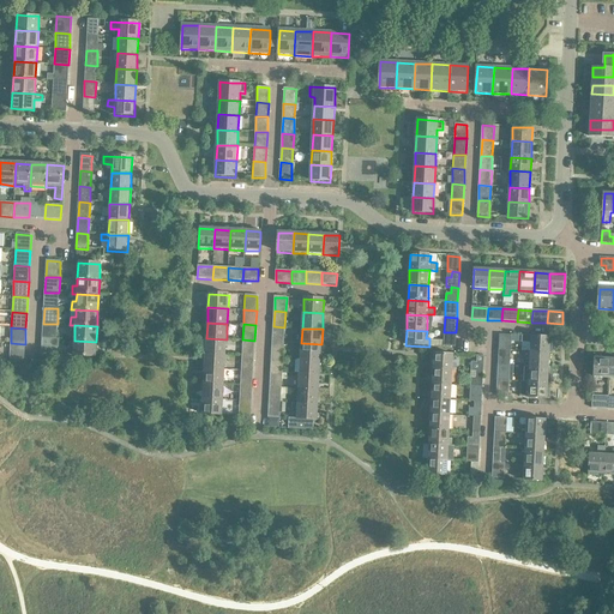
[(456,332),(444,332),(443,347),(455,348),(456,332)]
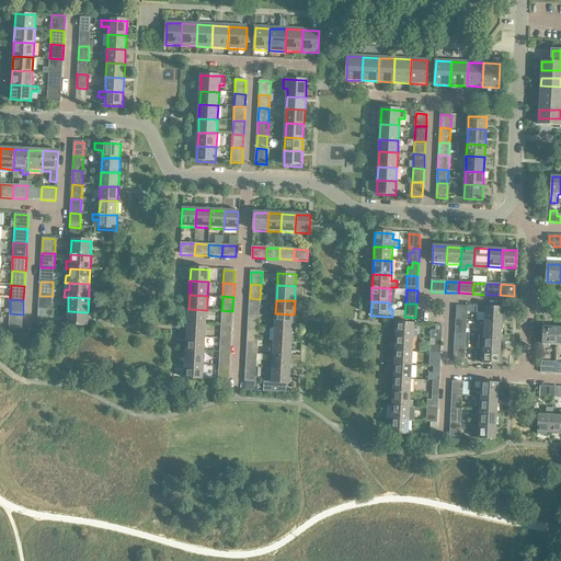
[(456,321),(467,321),(467,307),(456,307),(456,321)]
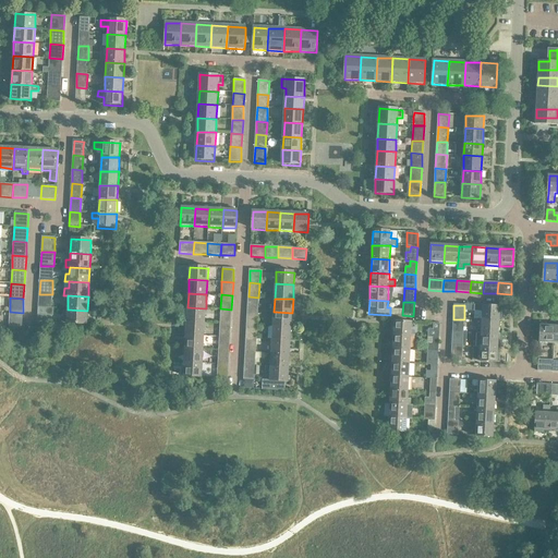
[(482,320),(500,322),(500,307),(474,306),(474,311),(483,312),(482,320)]
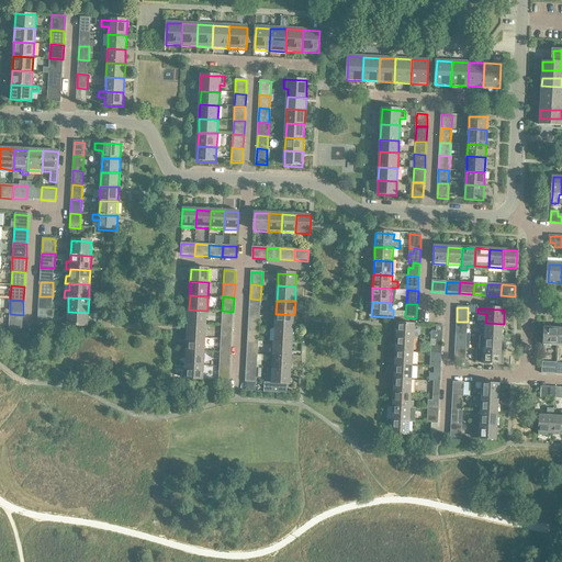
[(208,311),(189,310),(188,323),(206,324),(208,311)]
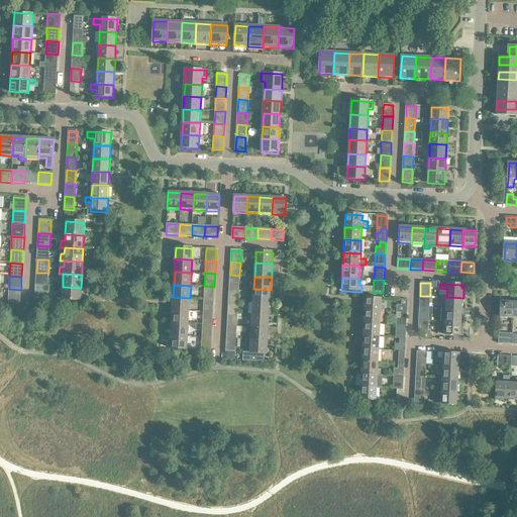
[(47,286),(35,286),(35,299),(46,299),(47,286)]
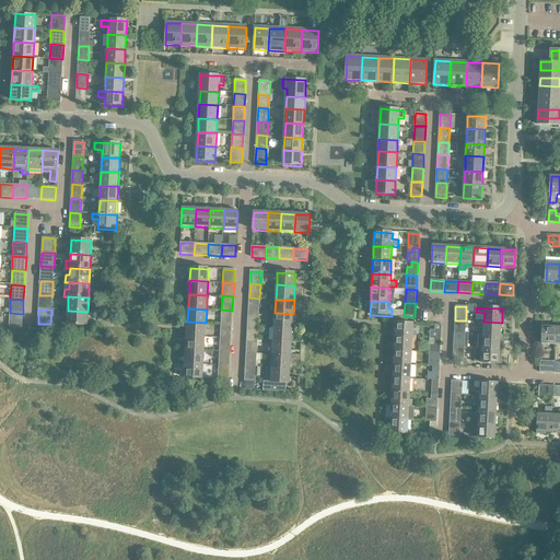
[(221,310),(221,324),(232,324),(232,311),(221,310)]
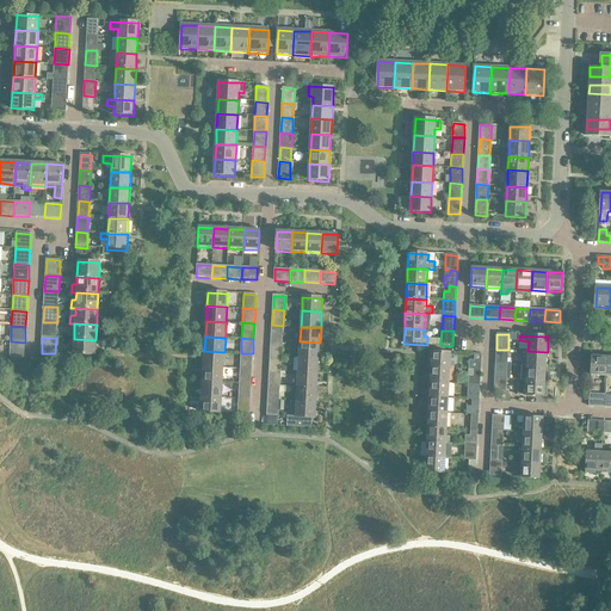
[(96,340),(74,339),(73,355),(94,356),(96,340)]
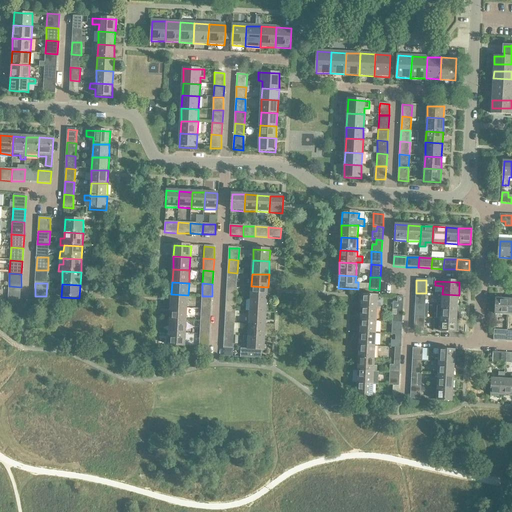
[(227,285),(227,297),(236,297),(237,285),(227,285)]
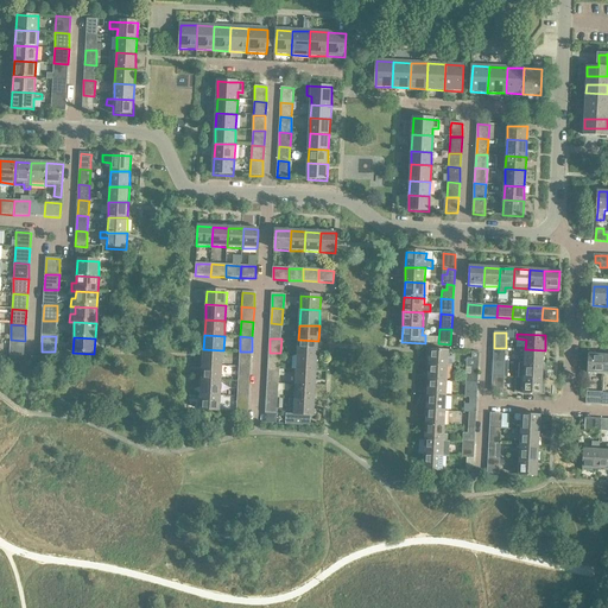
[(298,340),(298,354),(317,355),(318,341),(298,340)]
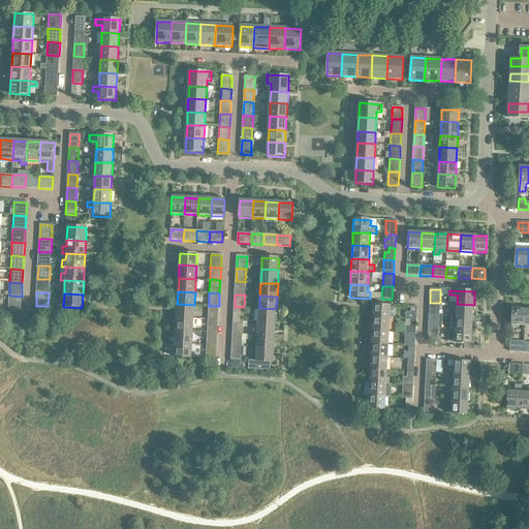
[(440,303),(430,303),(429,315),(439,316),(440,303)]
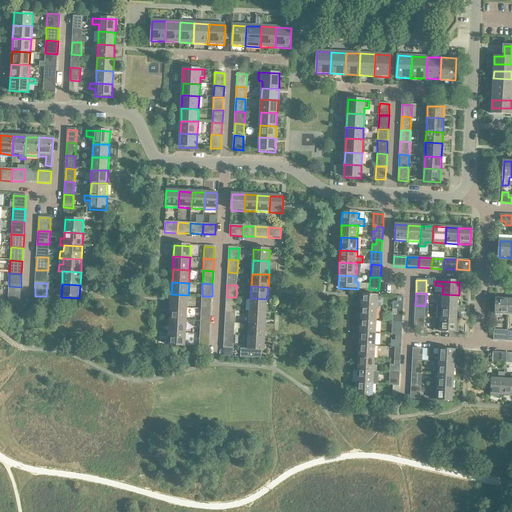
[(171,294),(171,307),(188,308),(188,295),(171,294)]
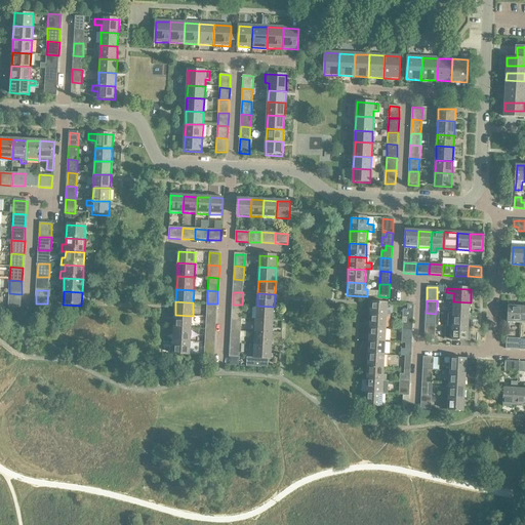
[(471,303),(453,301),(449,301),(449,307),(453,307),(453,315),(470,316),(471,303)]
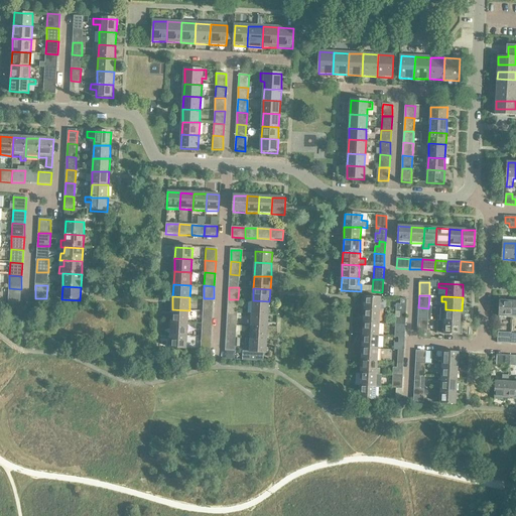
[(204,298),(203,310),(213,311),(214,298),(204,298)]
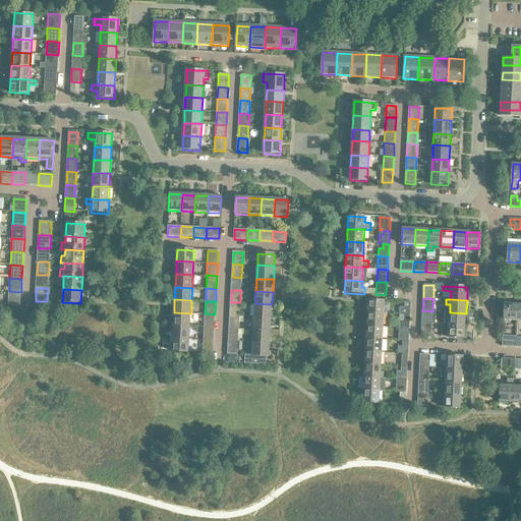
[(367,314),(384,314),(384,313),(388,313),(388,308),(385,308),(385,302),(365,301),(365,307),(366,307),(366,312),(367,312),(367,314)]
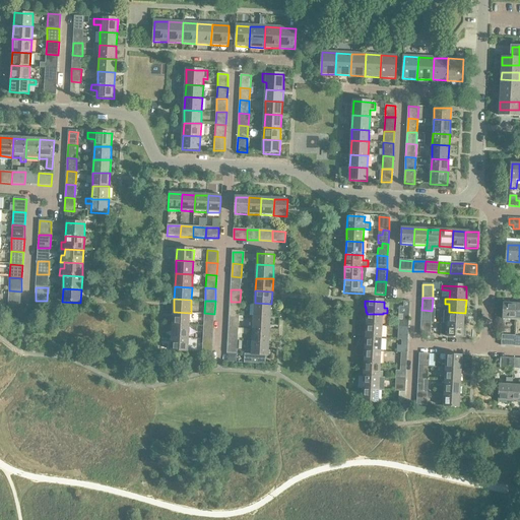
[(240,302),(231,302),(230,314),(239,314),(240,302)]
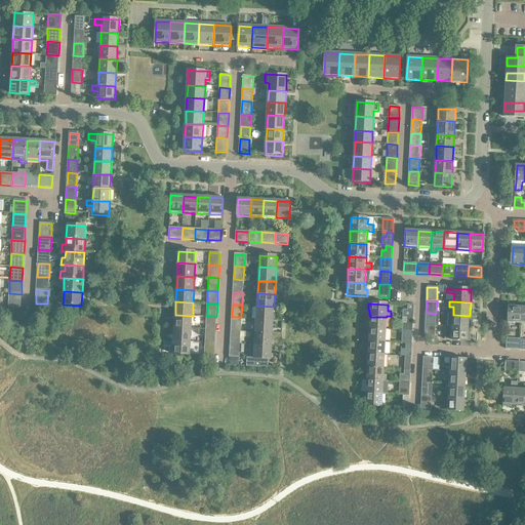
[(407,318),(413,319),(413,306),(407,305),(407,311),(403,310),(403,318),(407,318)]
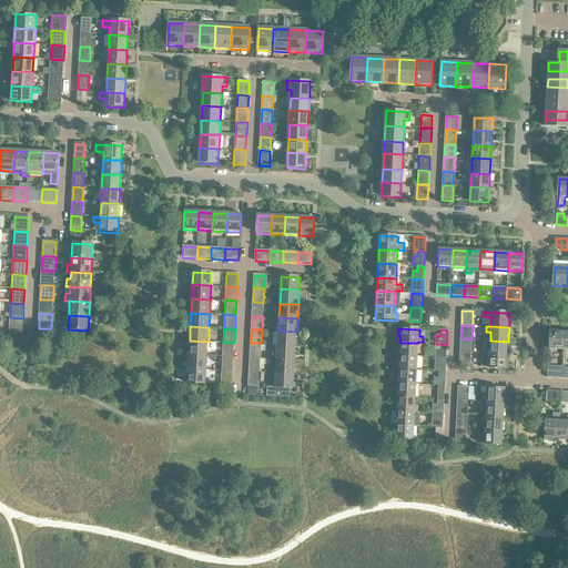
[(279,331),(277,344),(296,345),(296,332),(279,331)]
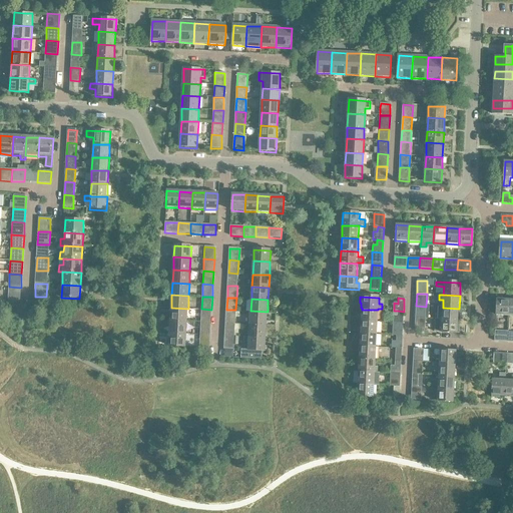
[(509,317),(510,300),(497,299),(496,316),(509,317)]
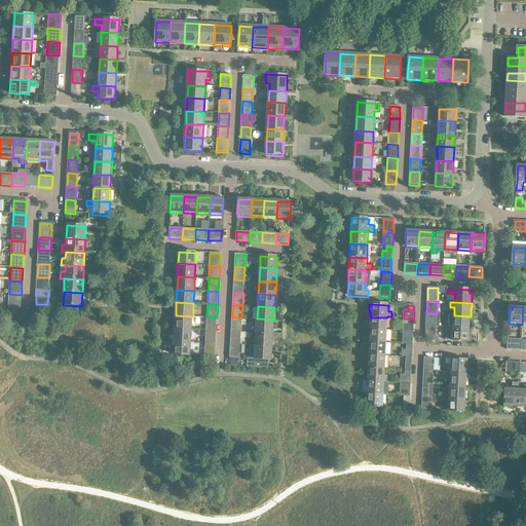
[(437,314),(426,313),(426,326),(436,327),(437,314)]
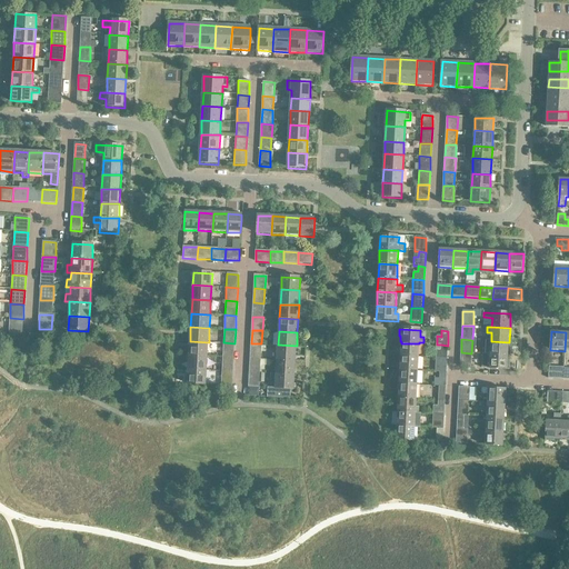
[(209,342),(190,341),(189,355),(208,356),(209,342)]
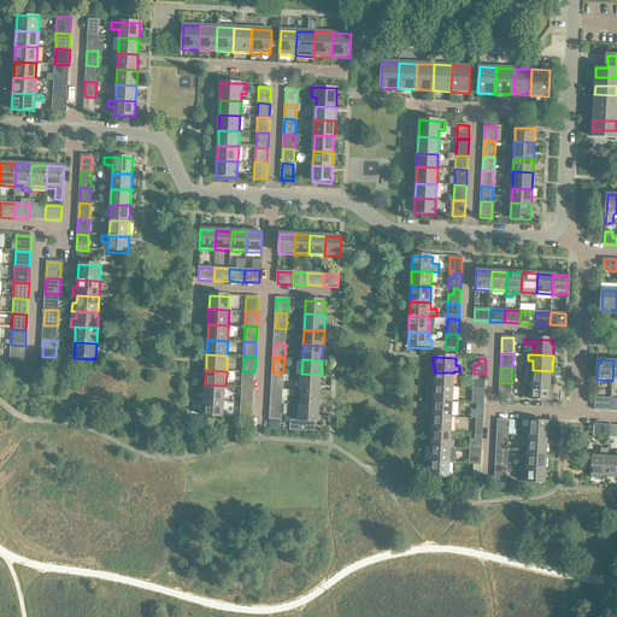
[(552,371),(533,370),(528,370),(527,385),(551,386),(553,386),(553,376),(552,376),(552,371)]
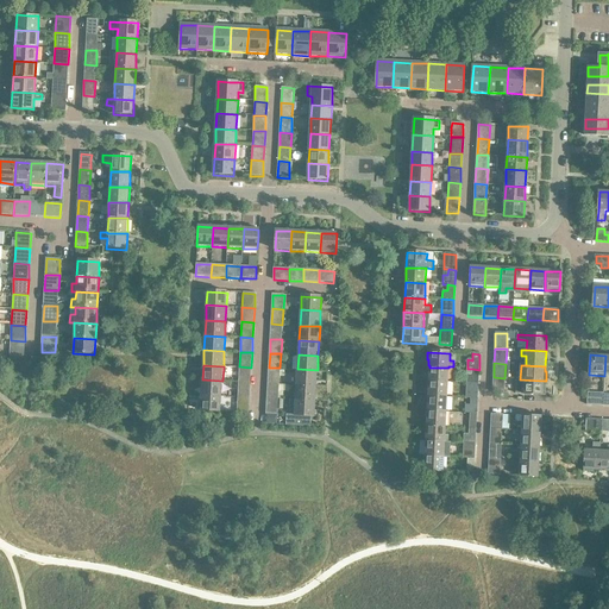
[(251,368),(239,366),(238,382),(250,382),(251,368)]
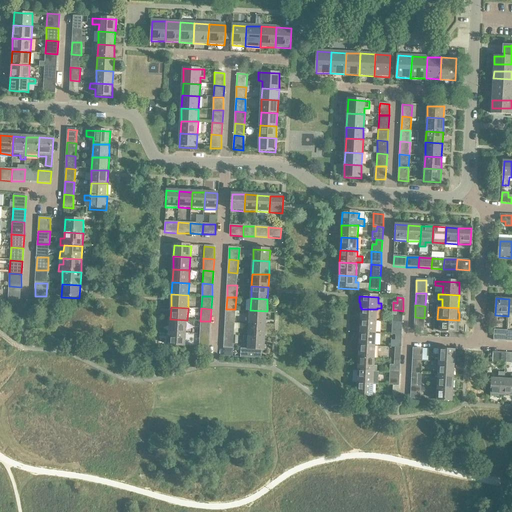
[(226,309),(225,322),(235,323),(235,309),(226,309)]
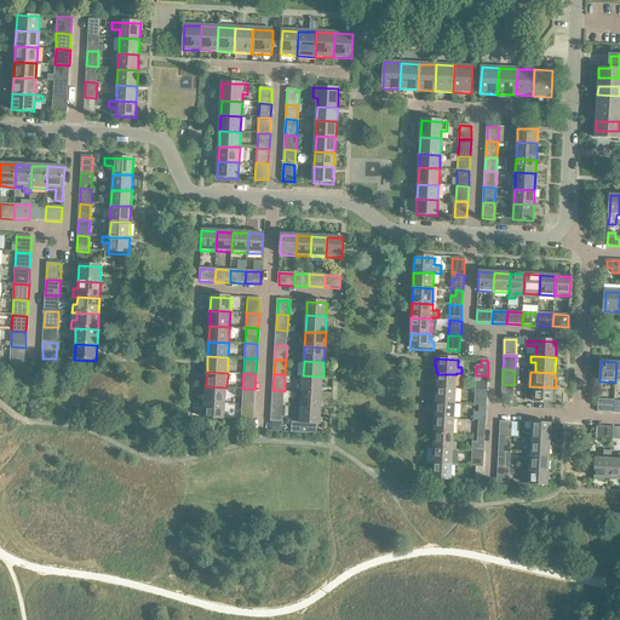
[(457,374),(437,374),(436,389),(457,390),(457,374)]
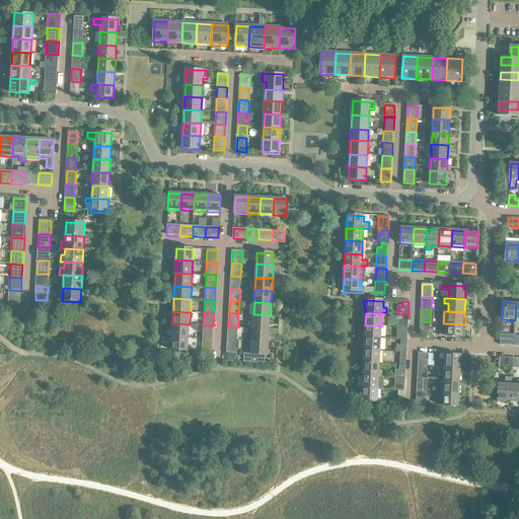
[(253,314),(252,328),(270,328),(271,315),(253,314)]
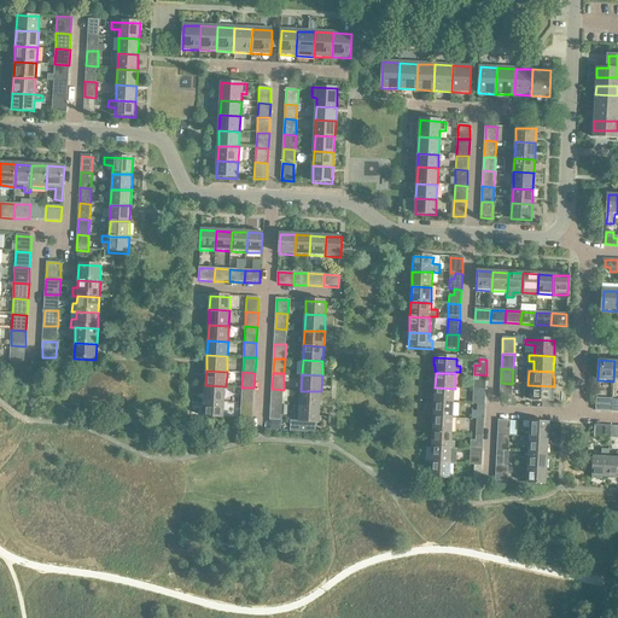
[(473,380),(473,390),(485,390),(487,375),(479,374),(478,382),(473,380)]
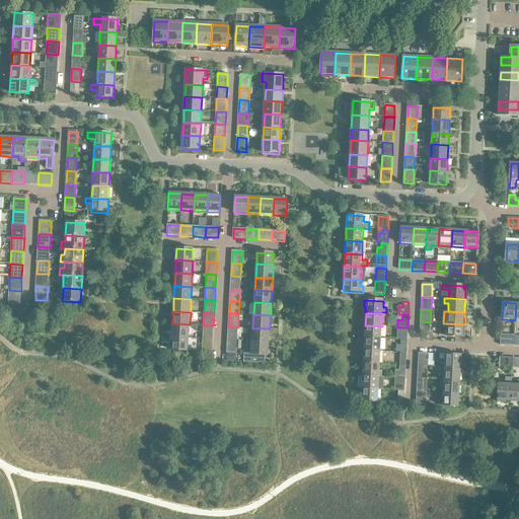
[(430,322),(421,321),(420,335),(430,336),(430,322)]
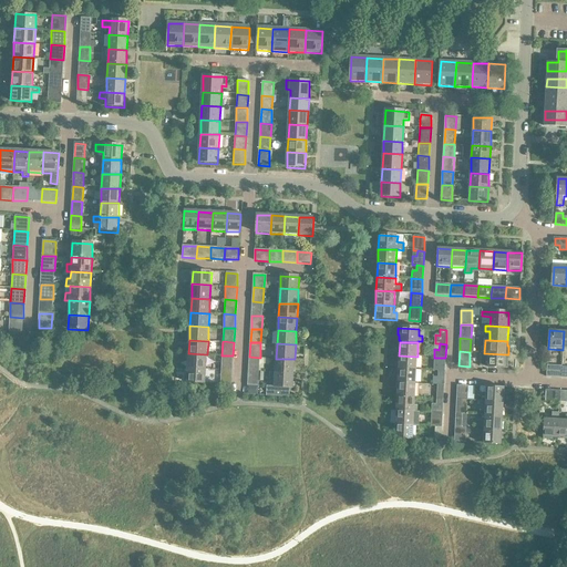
[(188,353),(187,368),(206,369),(207,354),(188,353)]
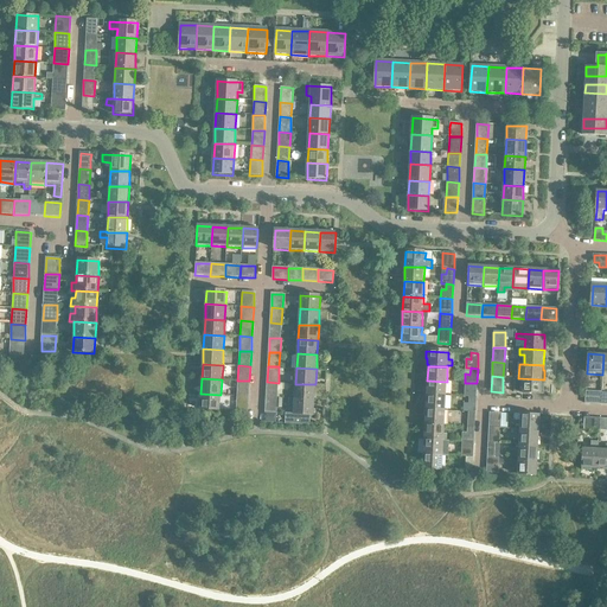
[(542,379),(518,378),(516,378),(515,394),(544,395),(544,385),(542,384),(542,379)]
